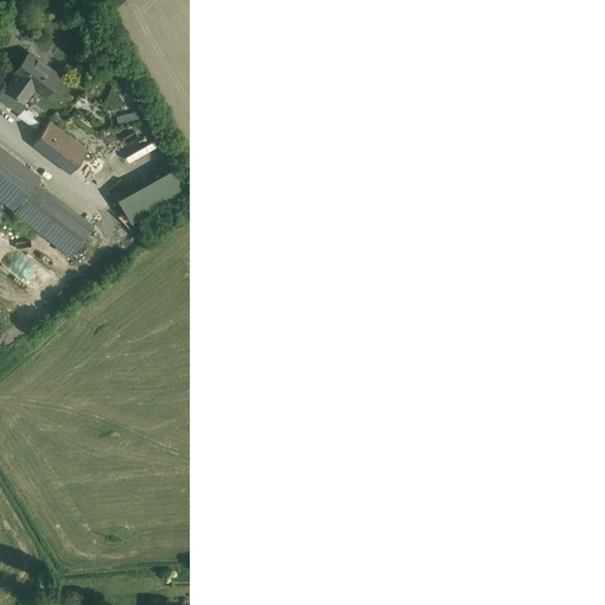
[(57,78),(27,55),(12,74),(14,76),(40,96),(42,97),(57,78)]
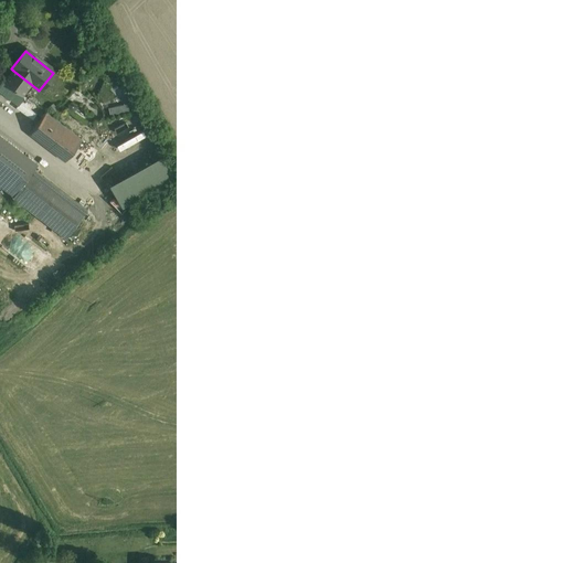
[(38,89),(13,71),(12,71),(0,86),(0,114),(28,136),(44,115),(52,104),(36,93),(34,94),(38,89)]
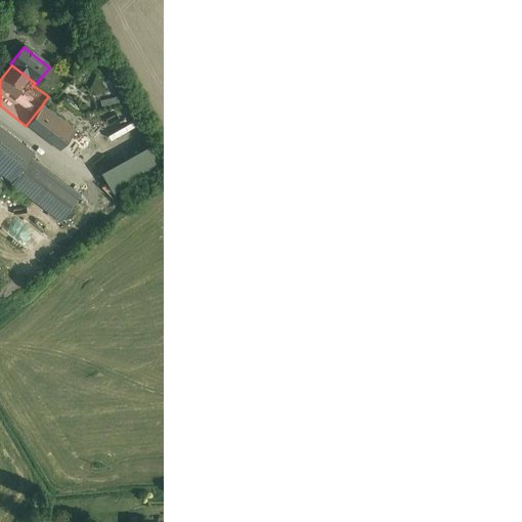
[(48,96),(41,106),(26,126),(47,142),(58,150),(59,149),(73,131),(61,123),(47,111),(54,101),(48,96)]
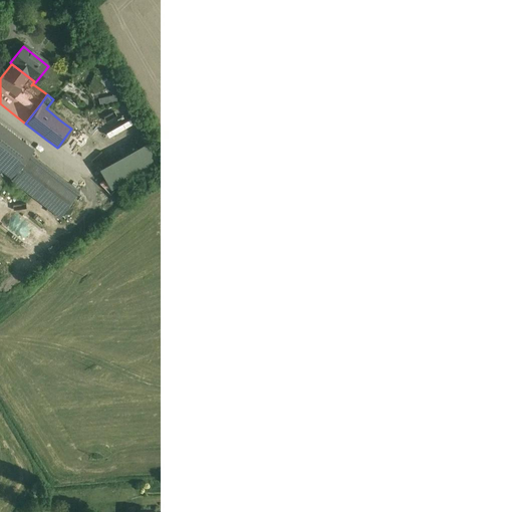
[(115,95),(99,99),(100,105),(117,102),(115,95)]
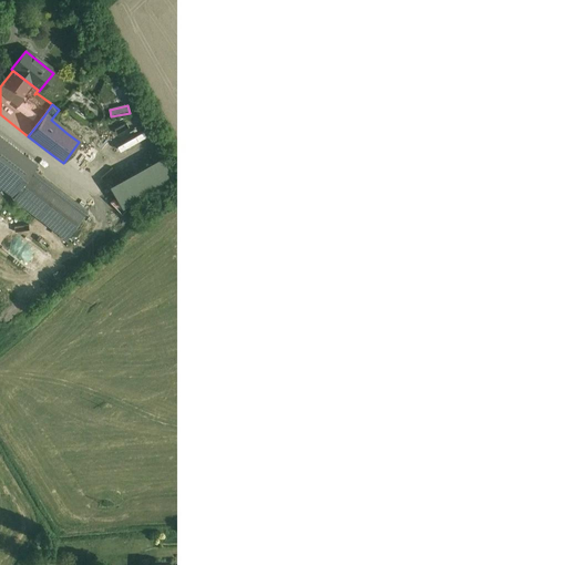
[(120,152),(146,139),(144,133),(117,146),(120,152)]
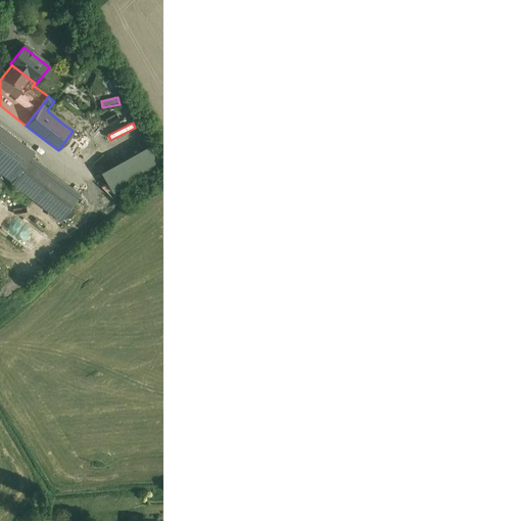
[(0,175),(8,181),(32,150),(0,127),(0,175)]
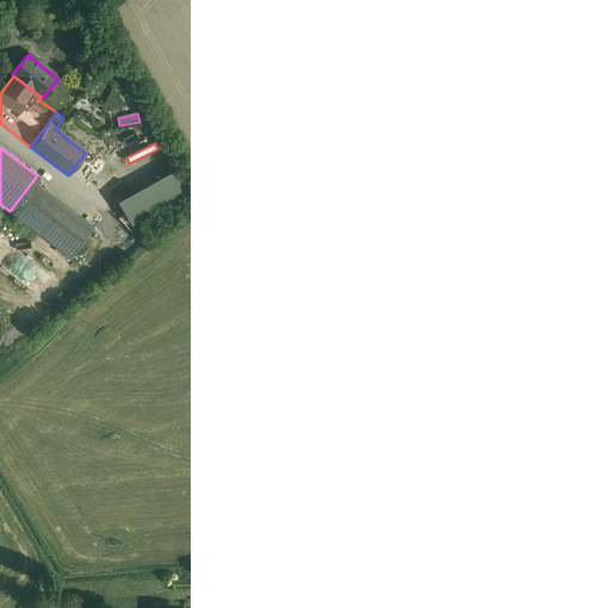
[(177,202),(187,196),(175,172),(118,198),(131,223),(177,202)]
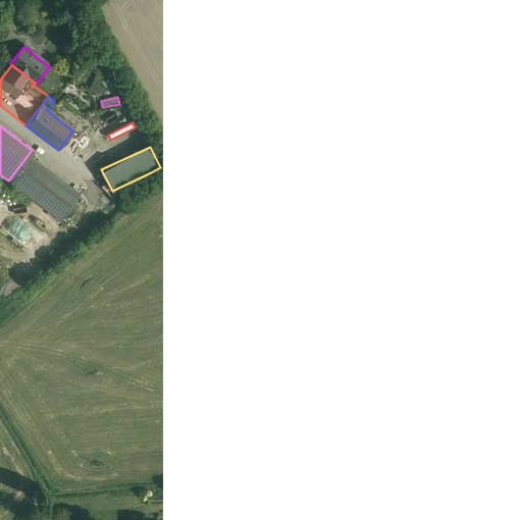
[(78,196),(29,158),(10,183),(58,219),(78,196)]
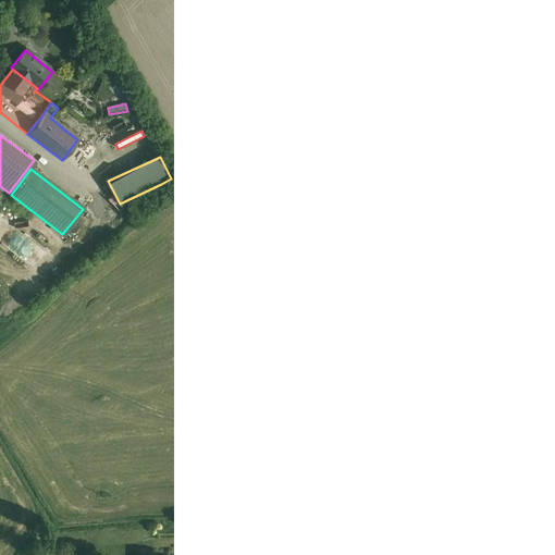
[(35,258),(48,241),(56,246),(64,236),(37,216),(23,234),(34,242),(24,254),(9,243),(4,247),(24,261),(29,255),(35,258)]
